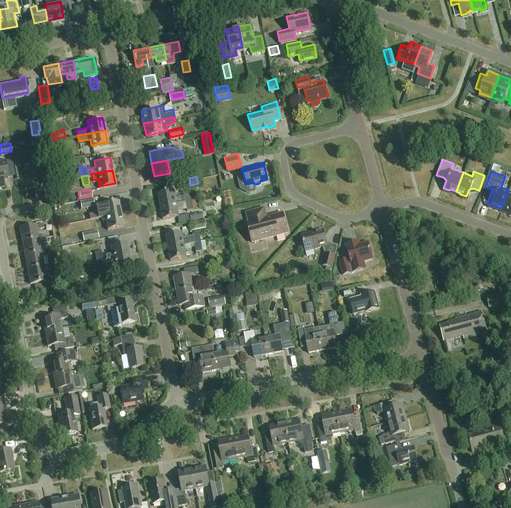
[(159,204),(176,201),(173,188),(157,192),(159,204)]
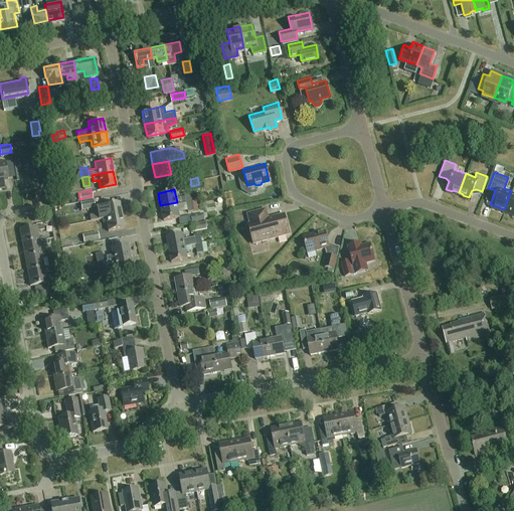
[(185,200),(192,199),(190,190),(184,191),(185,200)]
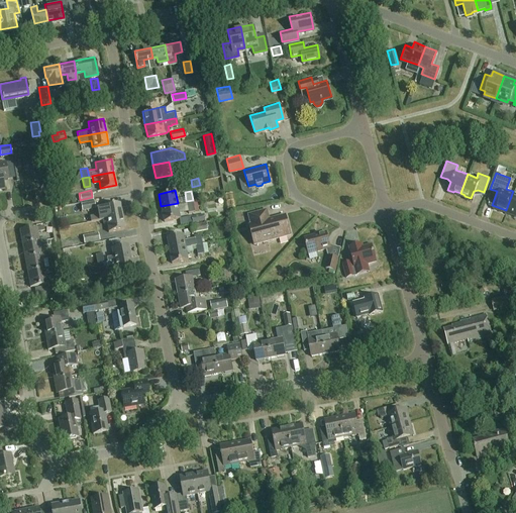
[(515,192),(513,191),(506,210),(515,213),(515,192)]
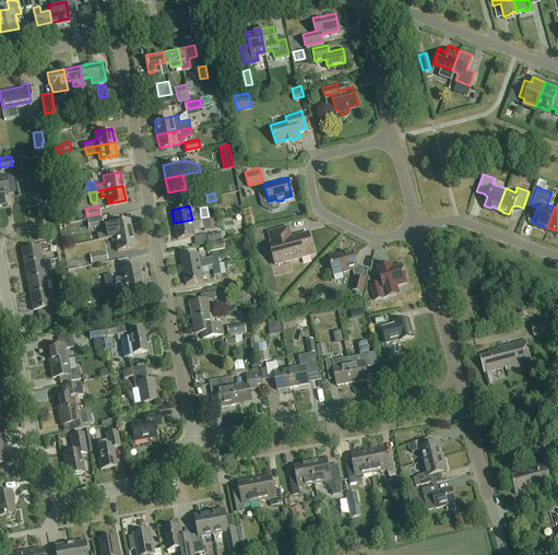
[(101,215),(86,217),(87,225),(102,223),(101,215)]
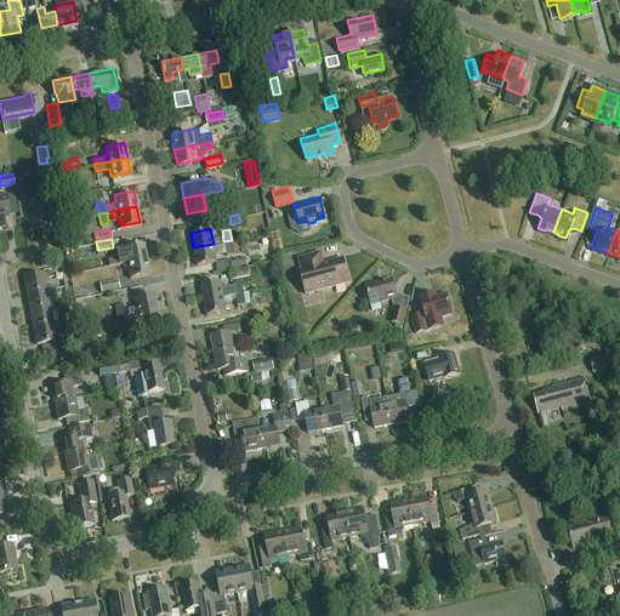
[(124,244),(126,260),(146,256),(142,240),(124,244)]
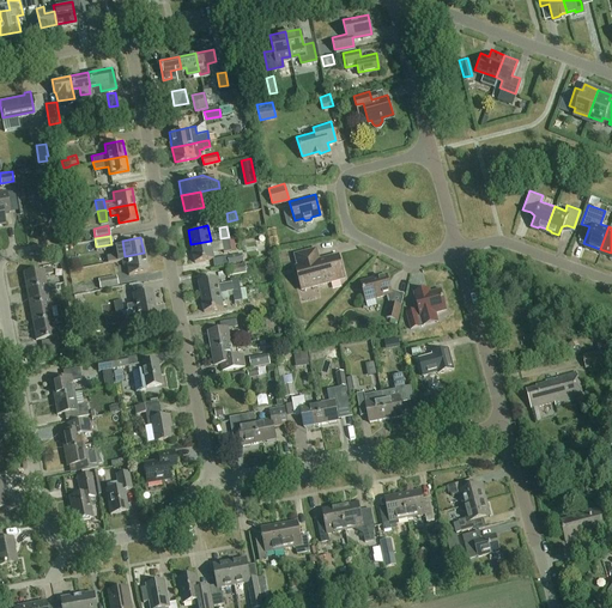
[(230,248),(229,237),(191,244),(194,260),(213,256),(211,247),(217,245),(216,242),(222,241),(223,249),(230,248)]
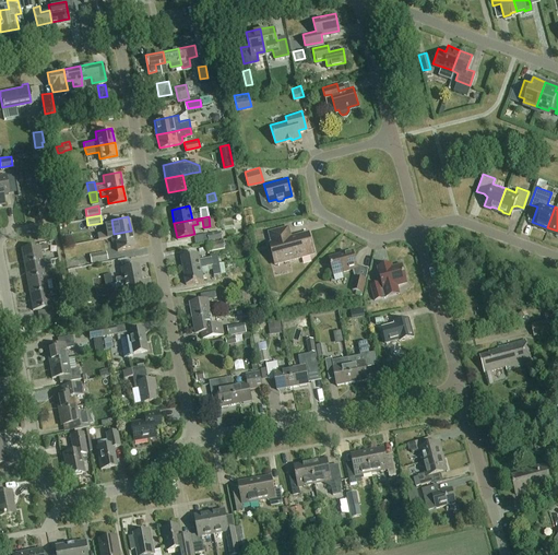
[(107,224),(98,225),(99,235),(94,236),(95,247),(109,245),(107,224)]
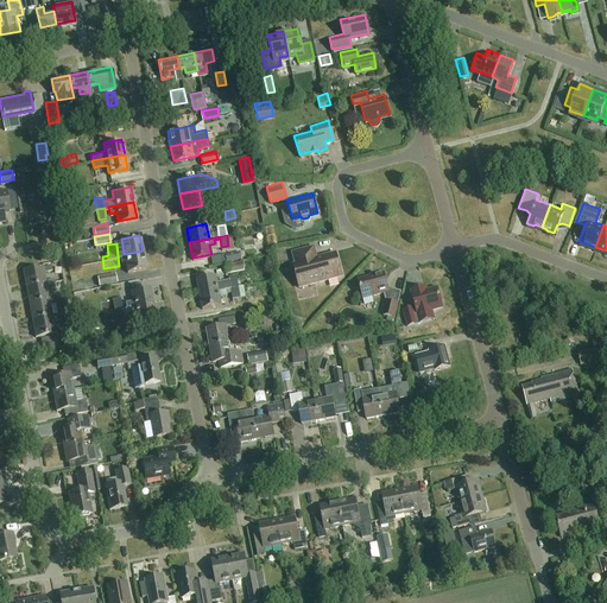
[(298,285),(340,273),(334,251),(315,255),(313,243),(291,249),(293,261),(292,261),(298,285)]
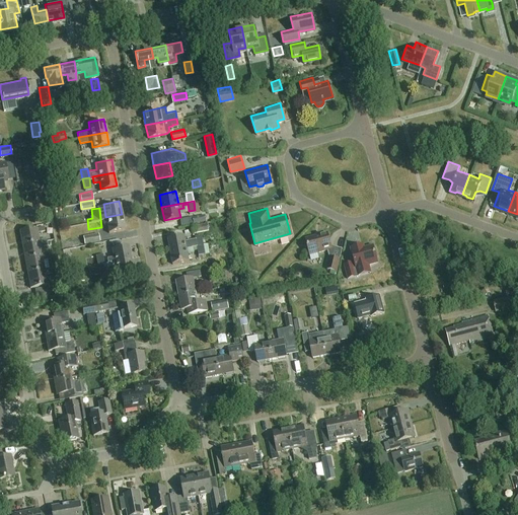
[(203,213),(191,215),(192,223),(204,220),(203,213)]
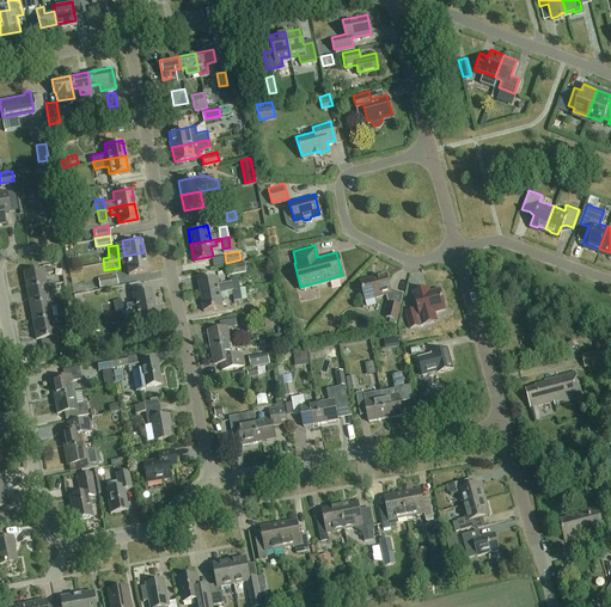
[(144,252),(124,256),(128,271),(147,268),(144,252)]
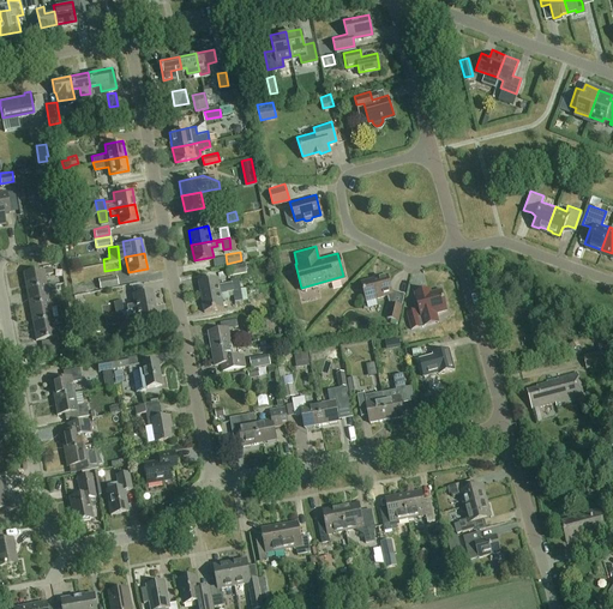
[(245,261),(226,265),(227,273),(246,270),(245,261)]
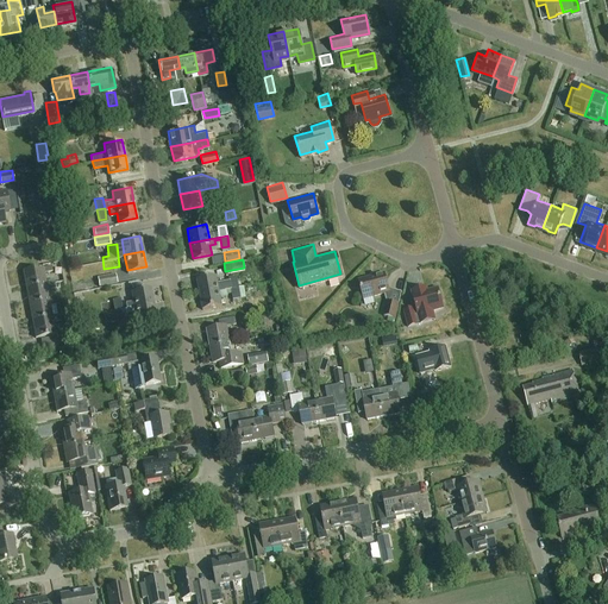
[(22,269),(25,285),(44,282),(42,270),(51,269),(50,263),(22,269)]
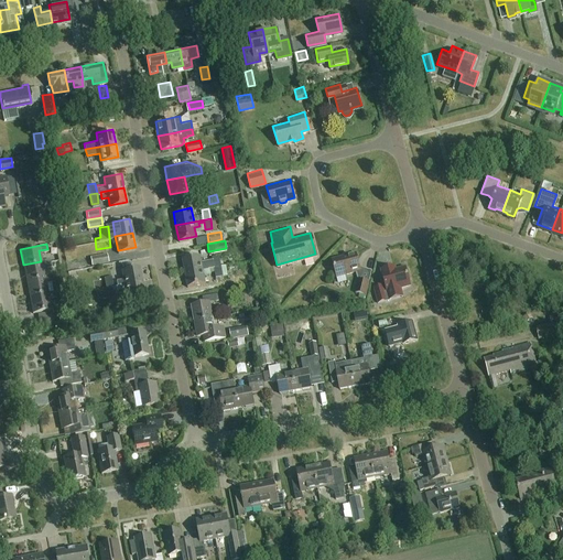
[(335,275),(359,268),(355,250),(331,257),(335,275)]
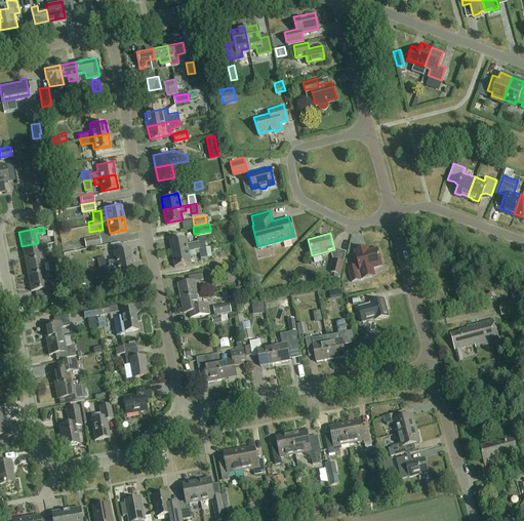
[(83,237),(84,245),(101,242),(98,234),(83,237)]
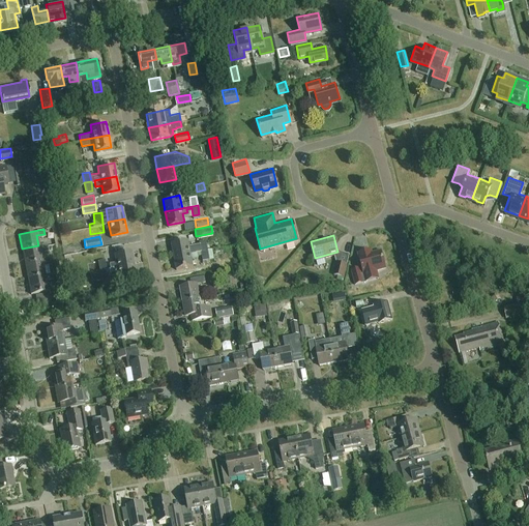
[(187,238),(171,241),(173,255),(189,251),(200,250),(207,247),(205,238),(199,239),(199,241),(188,243),(187,238)]
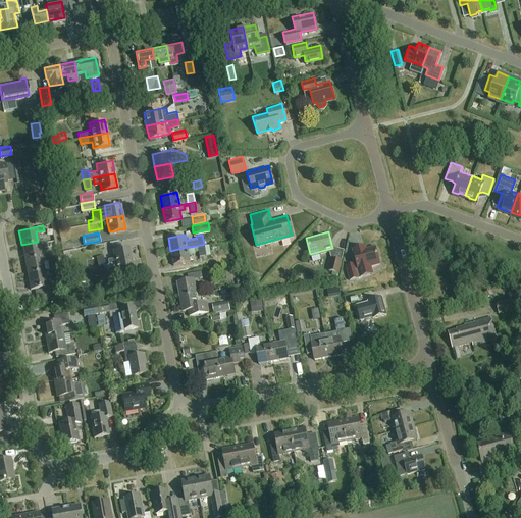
[(38,242),(21,245),(24,259),(41,256),(41,255),(39,246),(47,245),(46,240),(40,241),(38,242)]
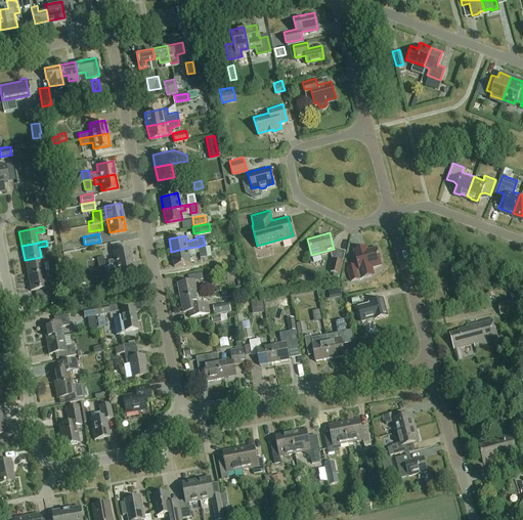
[(205,245),(198,247),(199,250),(200,255),(207,254),(205,245)]
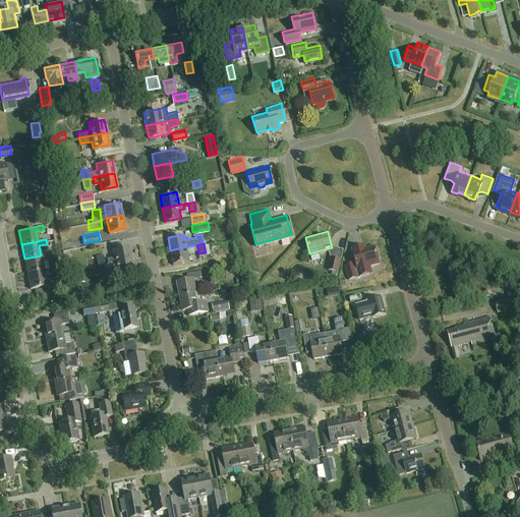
[(368,263),(378,261),(373,244),(364,246),(363,243),(351,246),(355,261),(344,264),(348,277),(370,271),(368,263)]
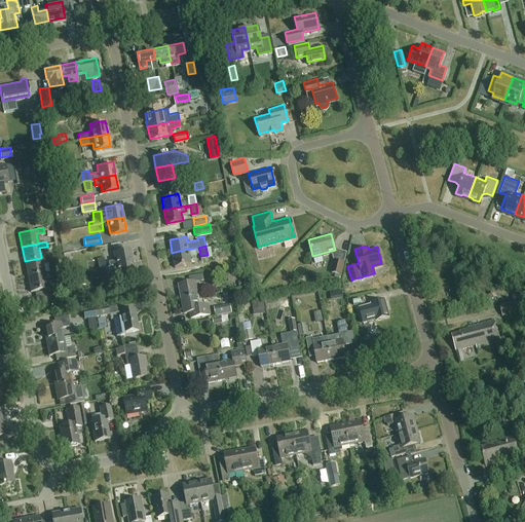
[(113,250),(114,258),(108,259),(109,264),(115,263),(132,260),(129,247),(113,250)]
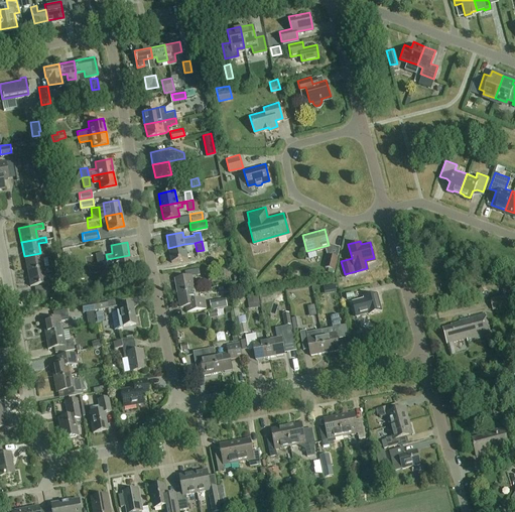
[(184,244),(168,248),(171,260),(187,257),(185,249),(184,244)]
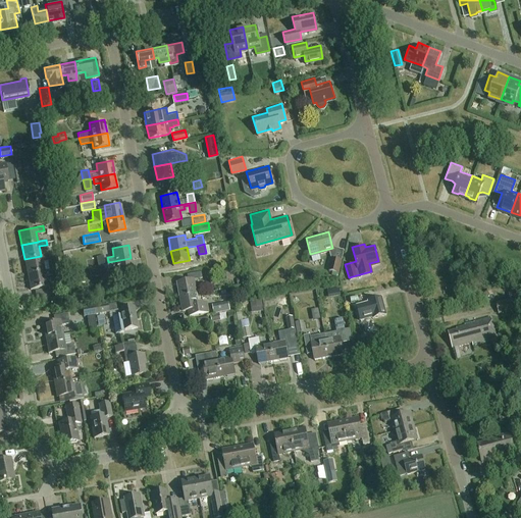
[(104,263),(102,253),(96,255),(97,264),(104,263)]
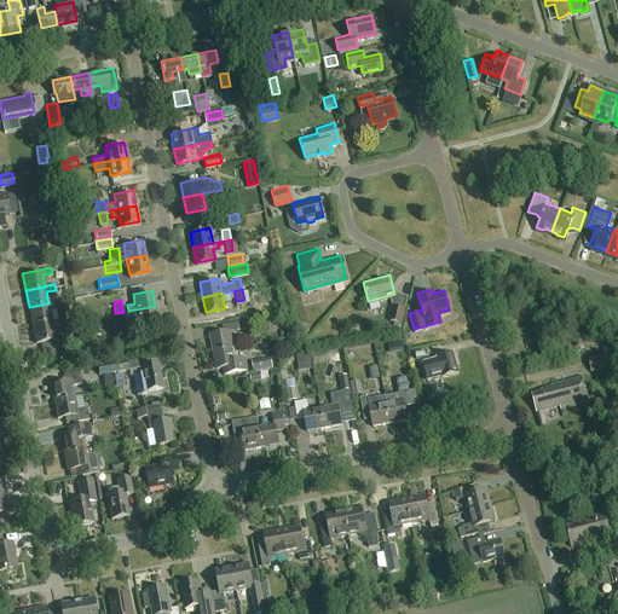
[(29,307),(32,324),(52,320),(52,319),(50,308),(58,306),(57,301),(48,302),(48,303),(29,307)]
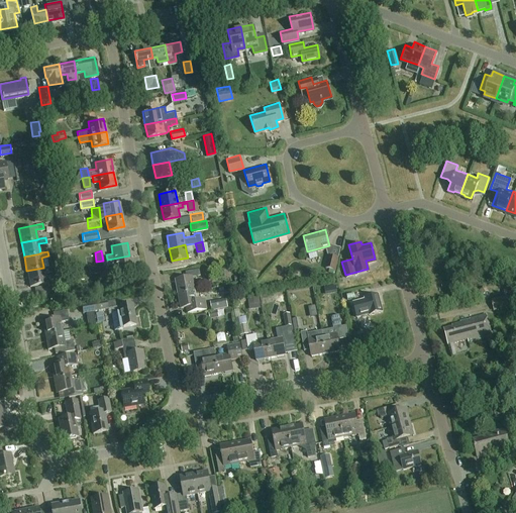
[(334,268),(337,255),(327,253),(324,265),(334,268)]
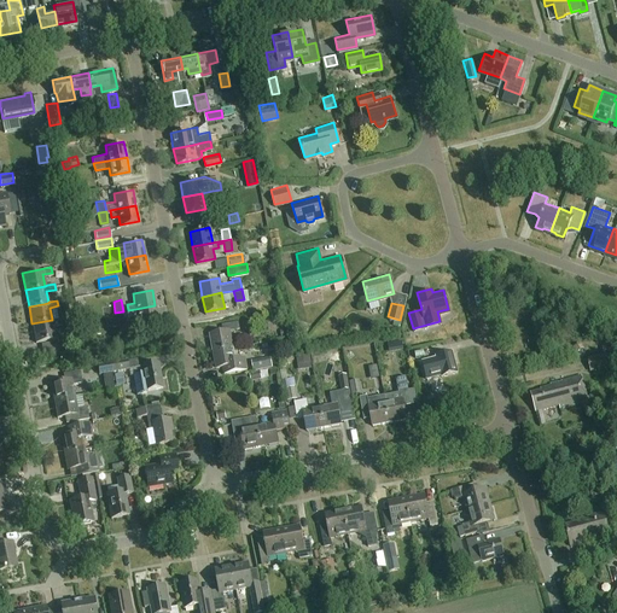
[(158,321),(155,305),(135,309),(139,325),(158,321)]
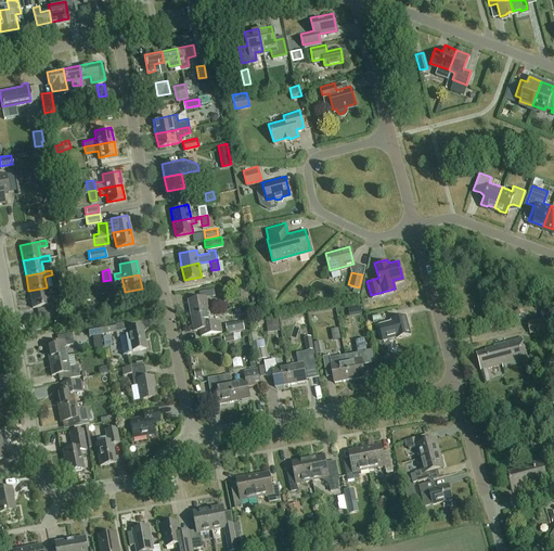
[(111,280),(103,281),(105,291),(112,290),(111,280)]
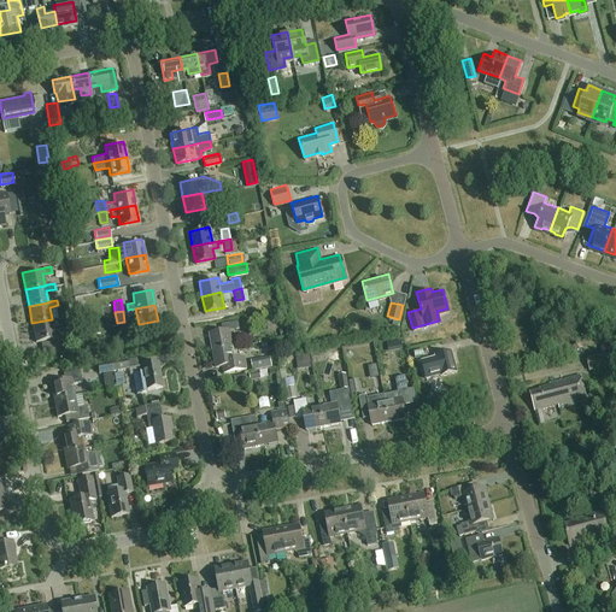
[(70,315),(62,317),(64,328),(72,327),(70,315)]
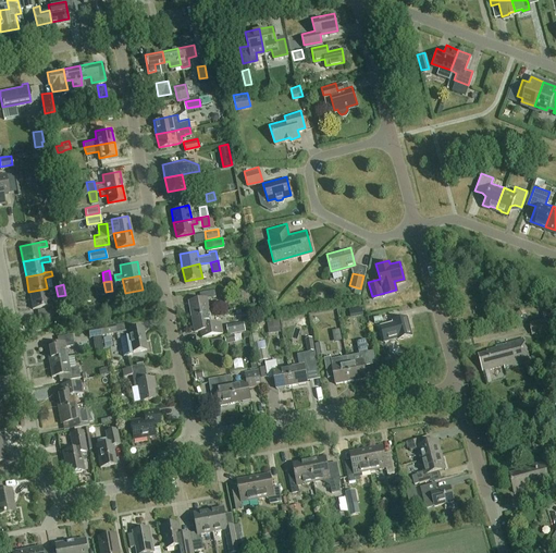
[(47,293),(56,291),(54,286),(47,287),(47,289),(28,292),(32,307),(49,304),(47,293)]
